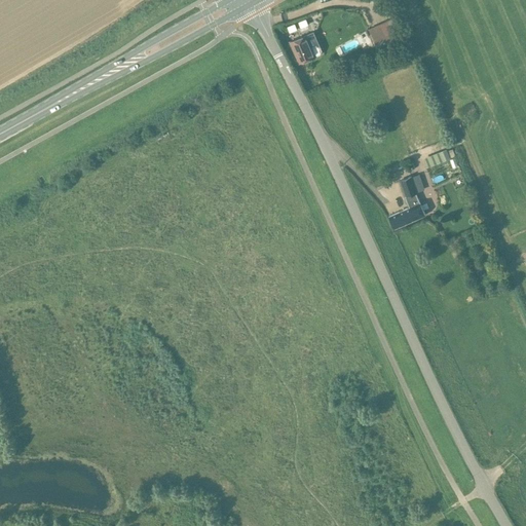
[(383,0),(374,0),(379,9),(386,6),(383,0)]
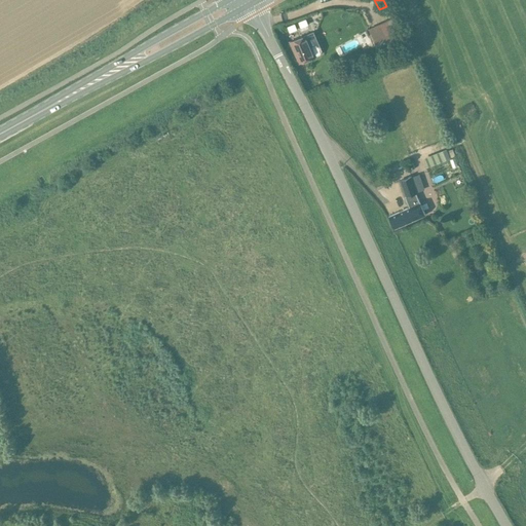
[(399,29),(393,17),(369,28),(379,52),(400,44),(399,43),(406,40),(401,28),(399,29)]
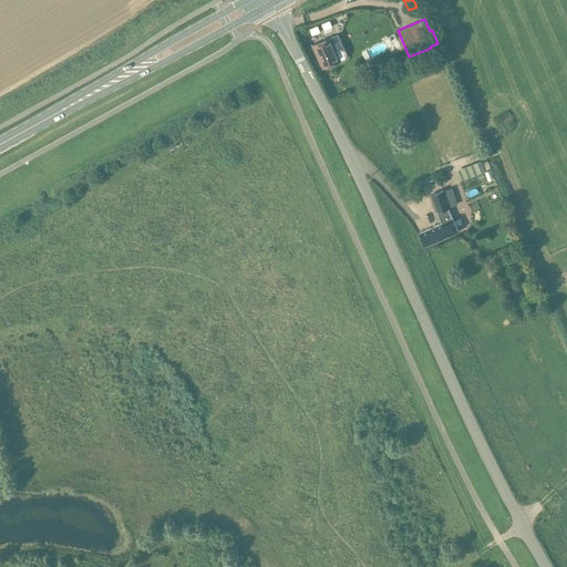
[(321,23),(325,30),(332,27),(330,20),(321,23)]
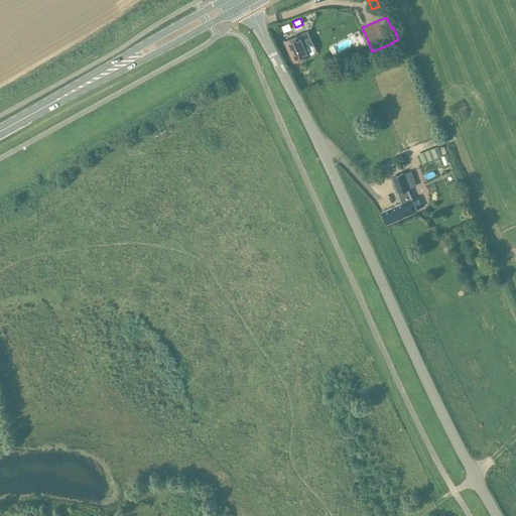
[(289,23),(282,26),(284,31),(291,28),(289,23)]
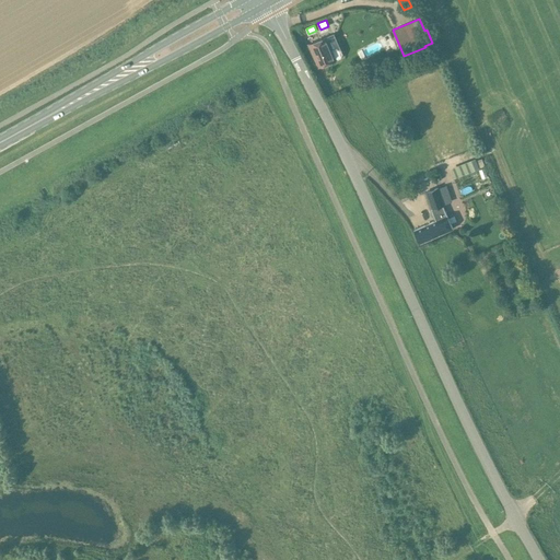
[(389,35),(362,46),(366,57),(394,45),(389,35)]
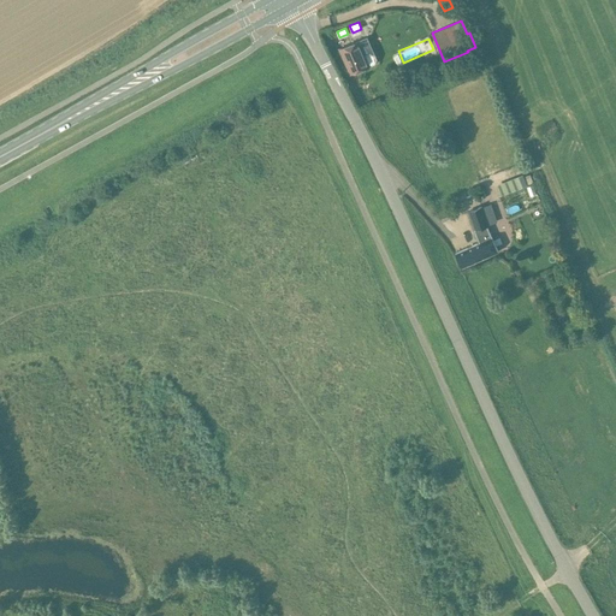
[(365,54),(360,41),(339,49),(350,75),(371,66),(369,65),(374,63),(377,59),(374,54),(369,52),(365,54)]
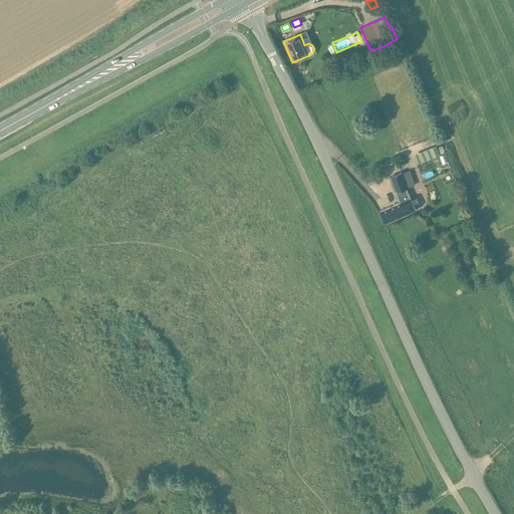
[(437,147),(414,156),(417,163),(440,154),(437,147)]
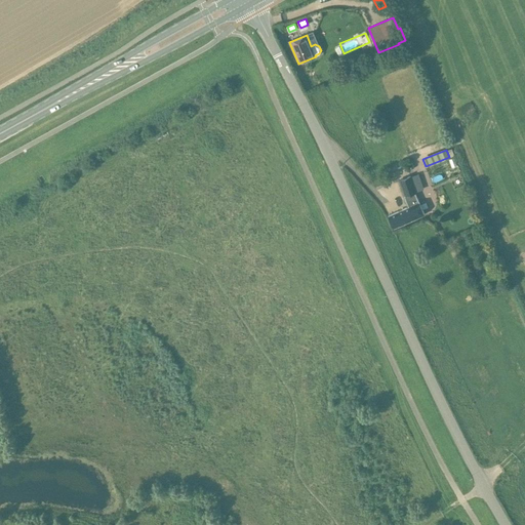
[(417,172),(409,175),(415,191),(423,188),(417,172)]
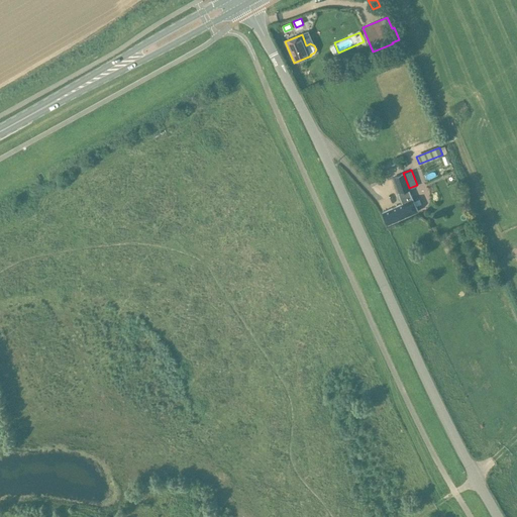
[(388,224),(418,210),(408,189),(409,188),(403,173),(392,178),(403,203),(383,212),(388,224)]
